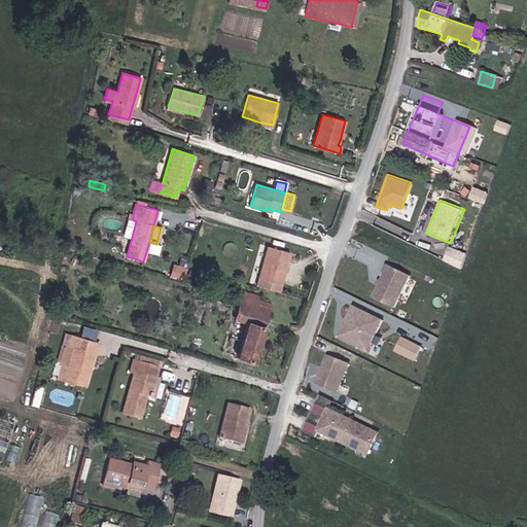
[(450,245),(444,259),(463,269),(470,254),(450,245)]
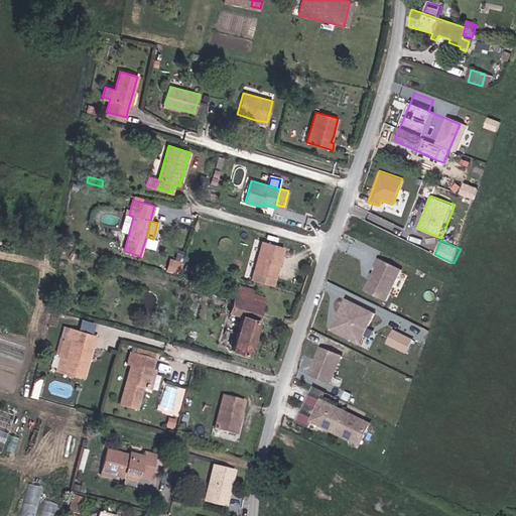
[(253,272),(251,280),(272,286),(278,266),(279,261),(283,248),(262,242),(258,257),(253,272)]
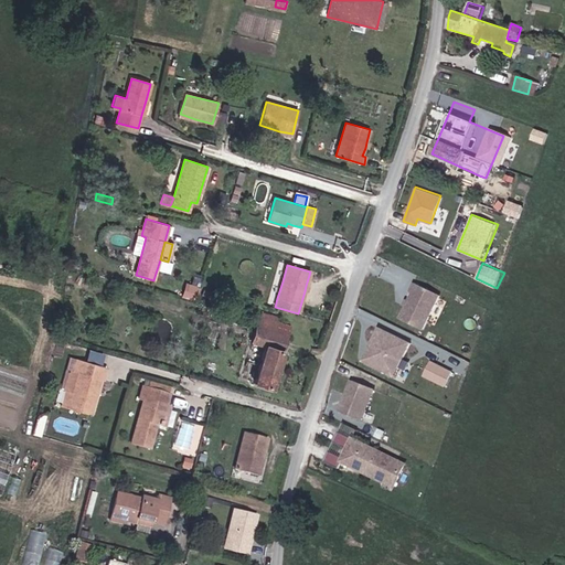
[(440,296),(414,284),(409,291),(413,294),(409,301),(406,308),(401,319),(423,330),(440,296)]
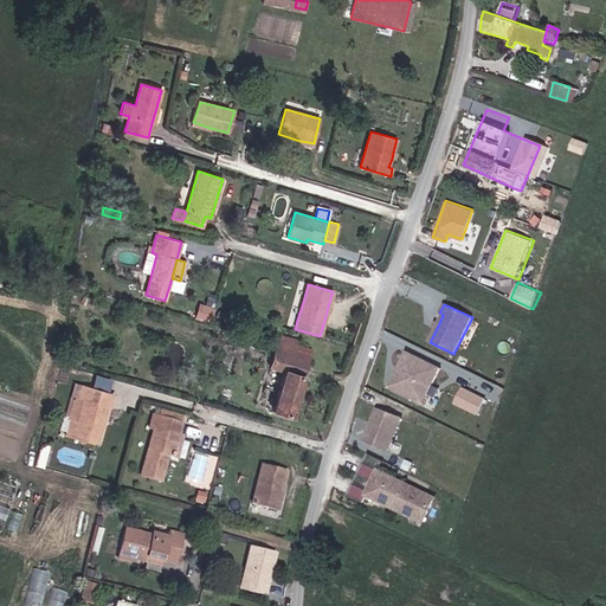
[(276,350),(308,361),(311,350),(296,346),(296,341),(279,336),(276,350)]
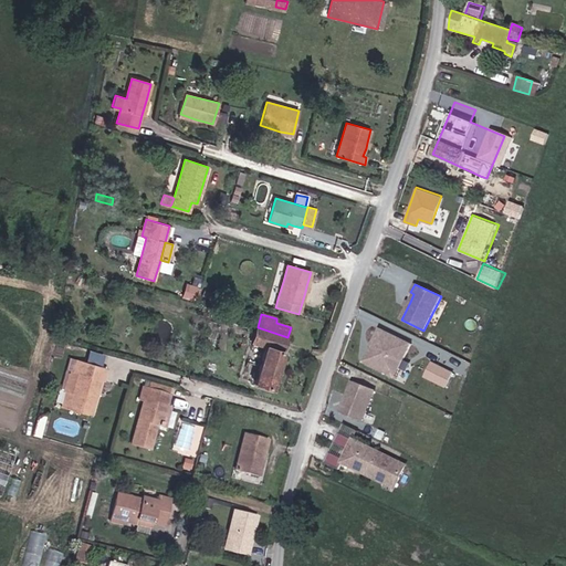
[(271,389),(287,337),(258,327),(252,343),(265,347),(254,384),(271,389)]
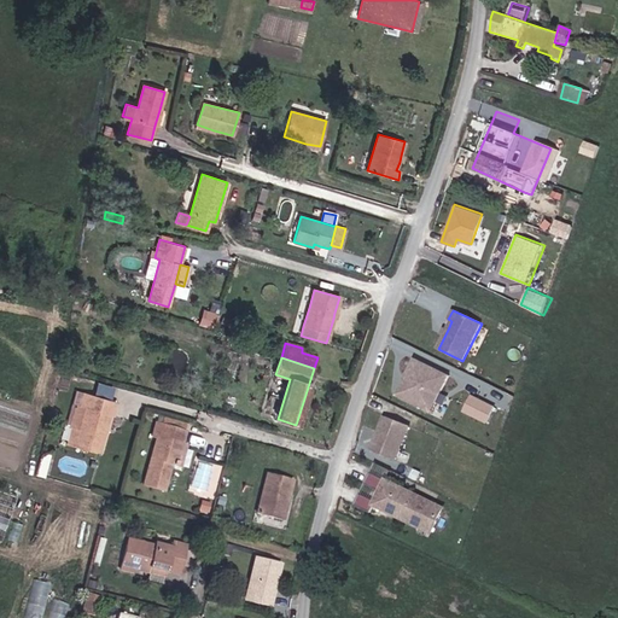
[(450,377),(414,359),(406,378),(409,379),(401,398),(432,414),(450,377)]
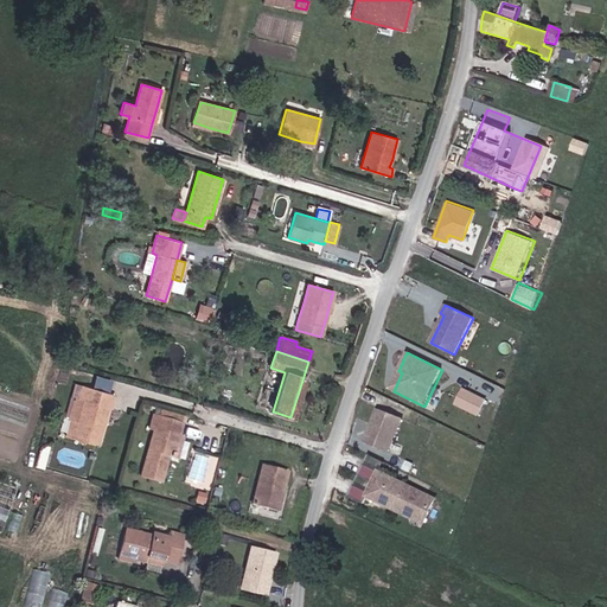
[(93,387),(109,390),(112,378),(95,375),(93,387)]
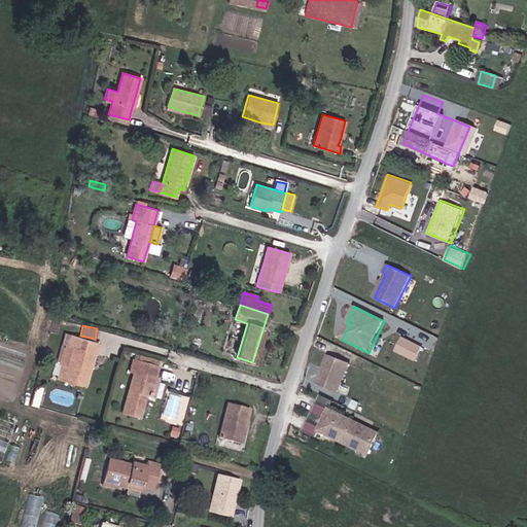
[(73,348),(63,380),(84,386),(94,355),(97,344),(73,337),(70,347),(73,348)]
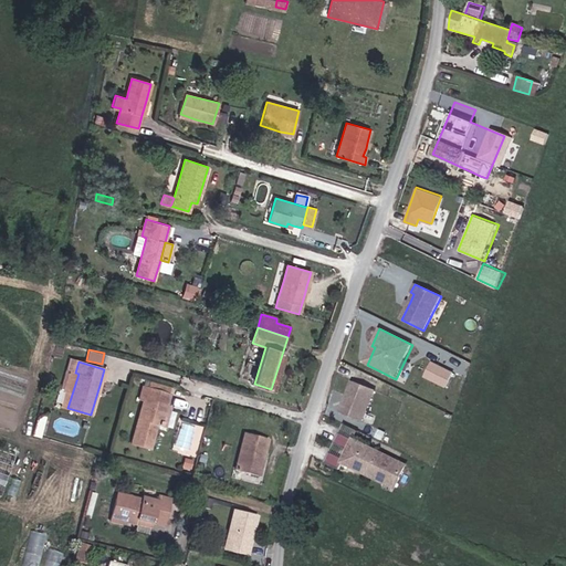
[(425,377),(447,388),(453,374),(431,363),(425,377)]
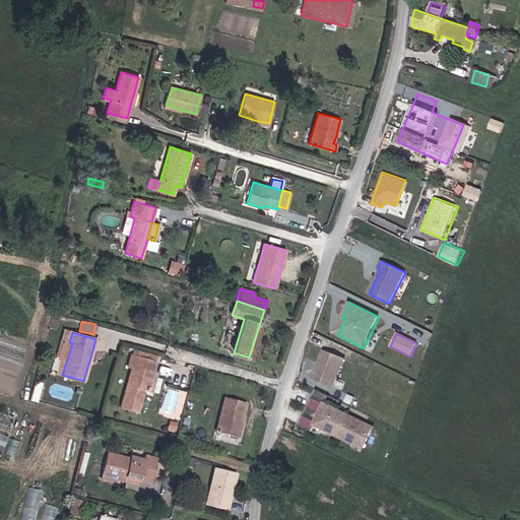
[(56,372),(62,375),(72,343),(69,342),(65,341),(56,372)]
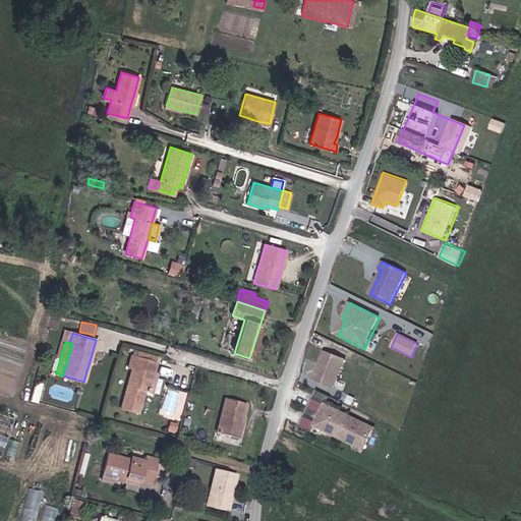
[(345,360),(324,351),(311,380),(333,389),(345,360)]
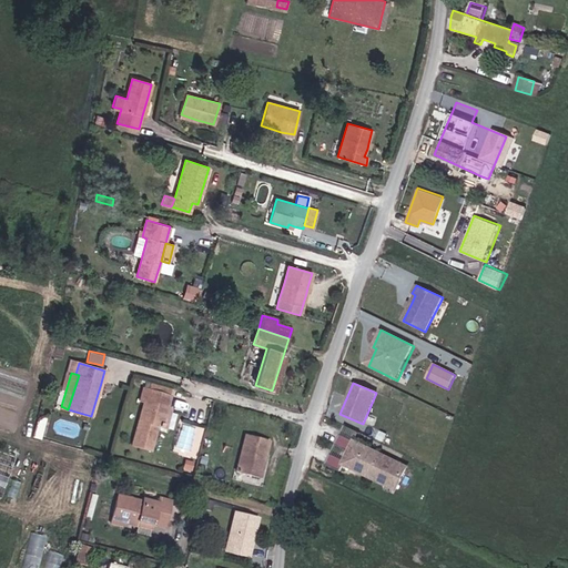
[(170,397),(144,391),(141,402),(142,402),(131,446),(151,452),(158,427),(161,428),(166,409),(170,397)]
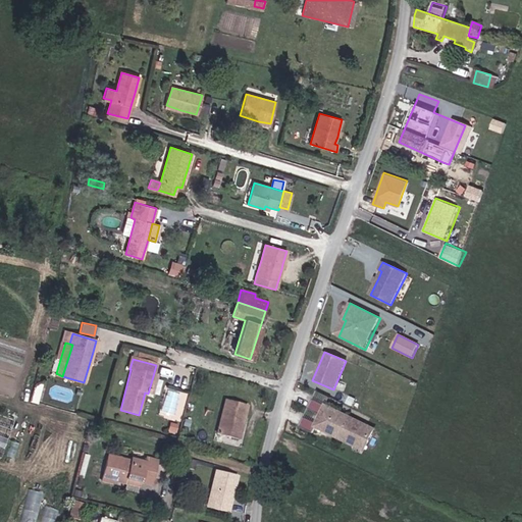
[(156,377),(153,376),(148,394),(152,395),(156,377)]
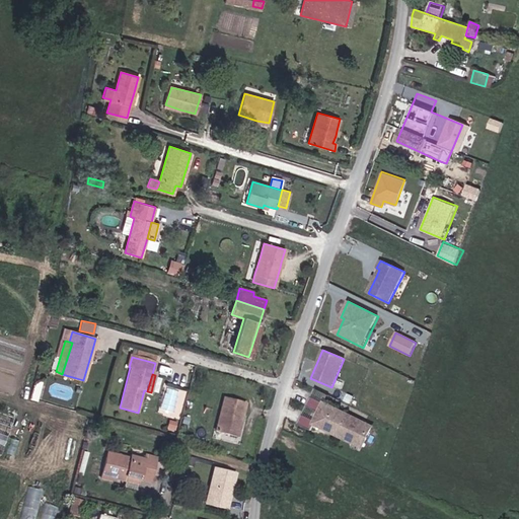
[(245,402),(224,397),(215,431),(236,437),(245,402)]
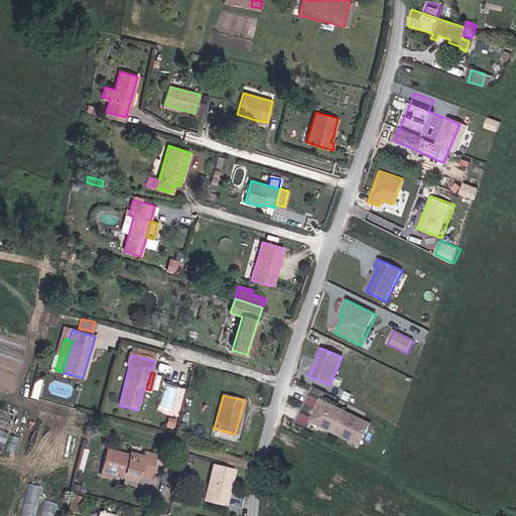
[(295,422),(308,428),(311,421),(359,444),(369,424),(321,402),(308,395),(295,422)]
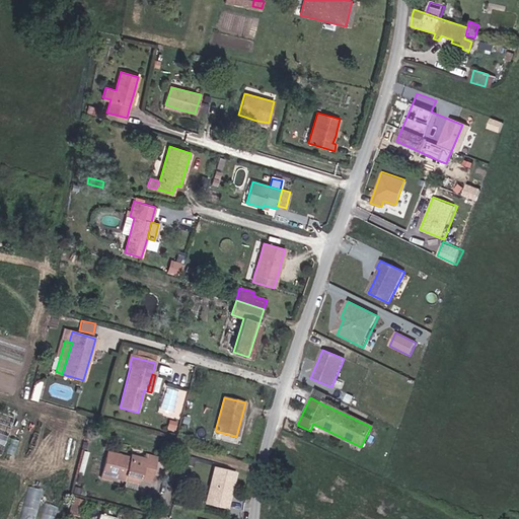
[(101,474),(112,477),(122,480),(124,474),(150,480),(156,457),(145,455),(144,459),(130,455),(129,458),(107,452),(101,474)]
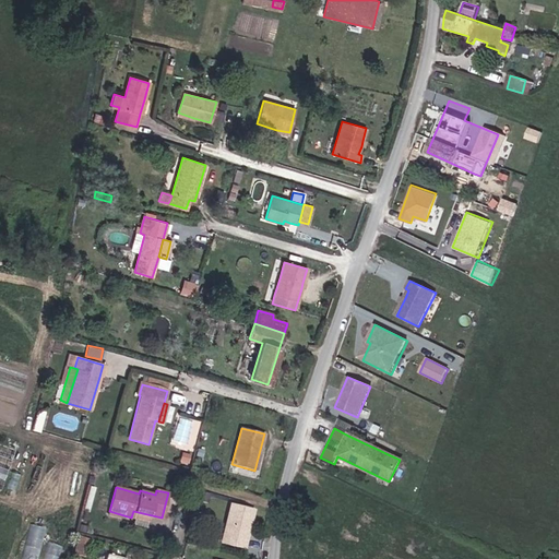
[(253,509),(230,503),(223,536),(229,538),(228,545),(244,549),(253,509)]
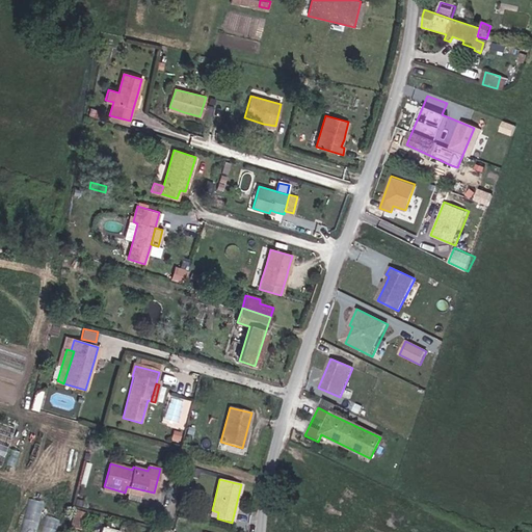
[(127,486),(125,493),(141,497),(142,493),(153,495),(154,493),(127,486)]
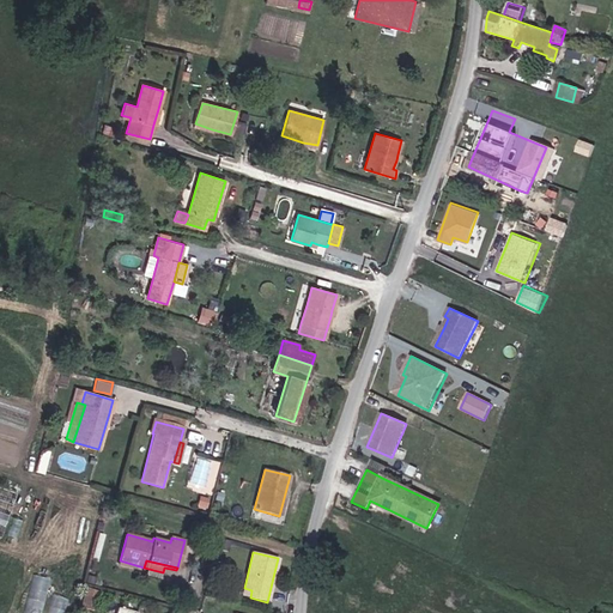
[(28,612),(46,612),(52,577),(35,575),(28,612)]
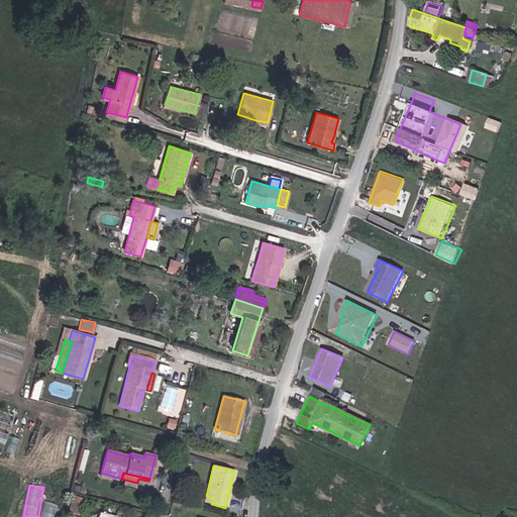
[(80,509),(84,498),(76,495),(71,506),(80,509)]
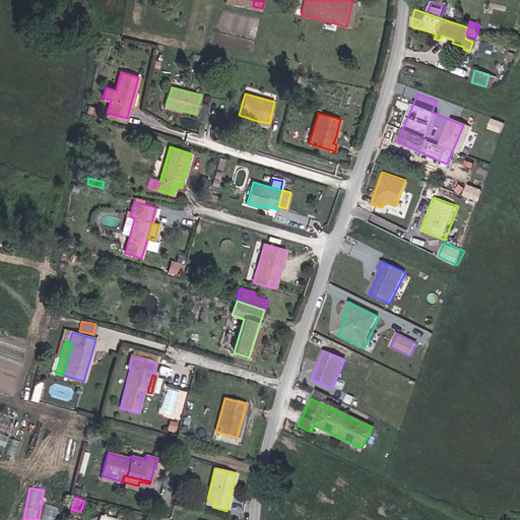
[(59,519),(62,507),(47,505),(44,519),(59,519)]
